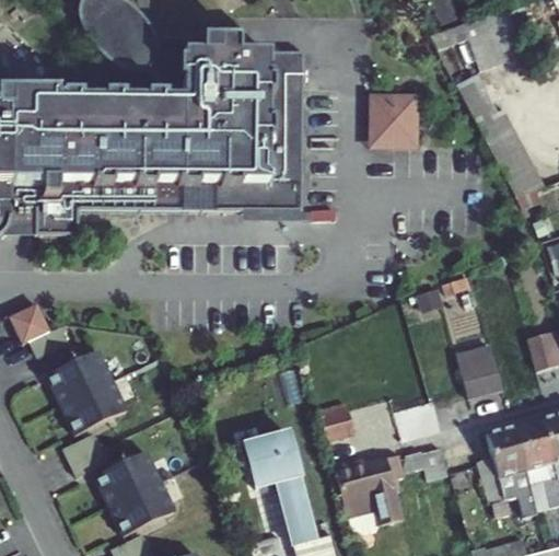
[(143,18),(128,2),(124,0),(79,0),(78,2),(78,12),(80,22),(91,42),(106,57),(131,69),(146,68),(160,82),(160,95),(56,94),(56,87),(0,85),(0,232),(1,232),(2,231),(3,230),(3,229),(4,228),(6,227),(7,226),(34,226),(34,233),(77,233),(77,209),(209,210),(235,210),(301,211),(302,49),(237,49),(237,36),(153,35),(143,18)]
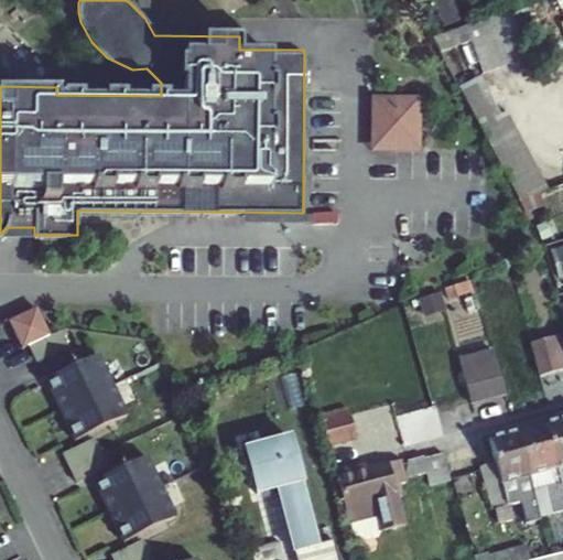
[(528,57),(507,3),(432,32),(443,52),(472,41),(484,75),(528,57)]
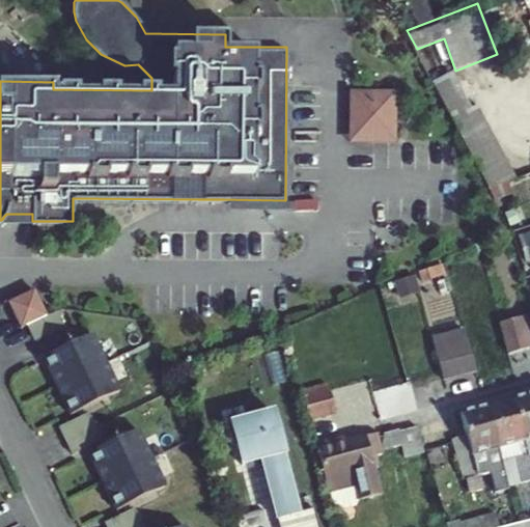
[(490,184),(517,173),(475,101),(470,105),(451,71),(433,78),(435,83),(490,184)]
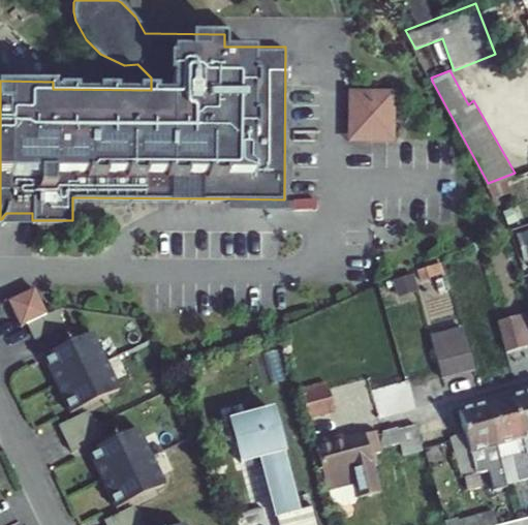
[(348,89),(348,137),(366,139),(366,90),(348,89)]
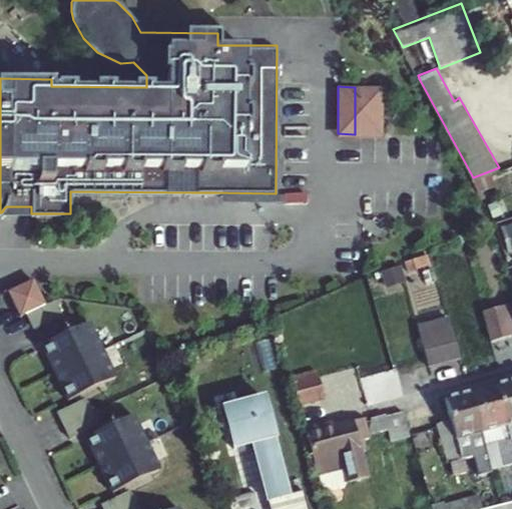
[(355,134),(380,134),(381,87),(355,87),(355,134)]
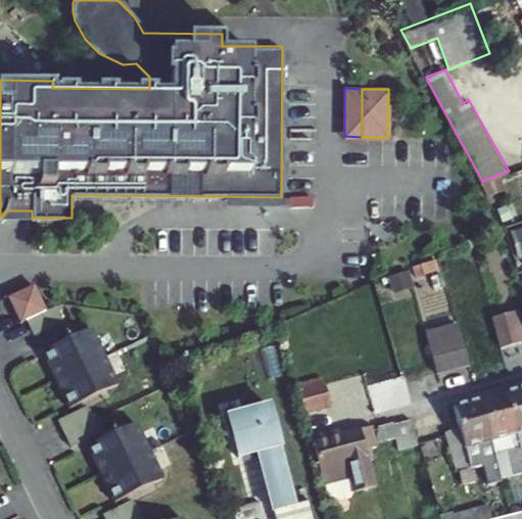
[(195,225),(220,225),(220,204),(220,196),(195,196),(195,225)]
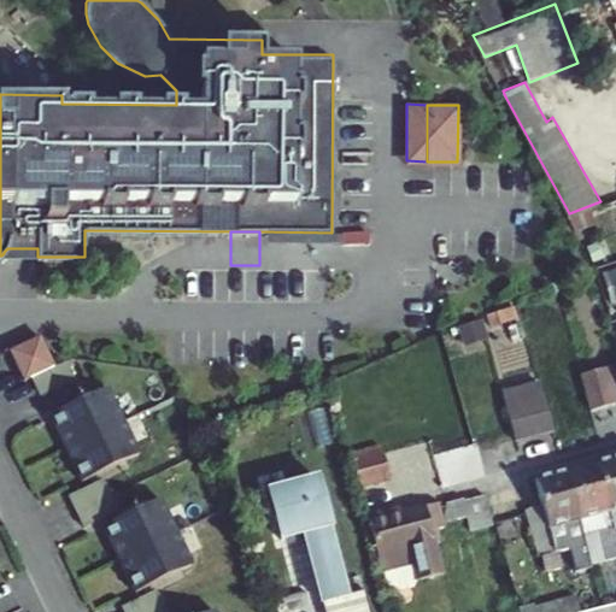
[(259,241),(340,242),(340,233),(332,233),(259,231),(259,241)]
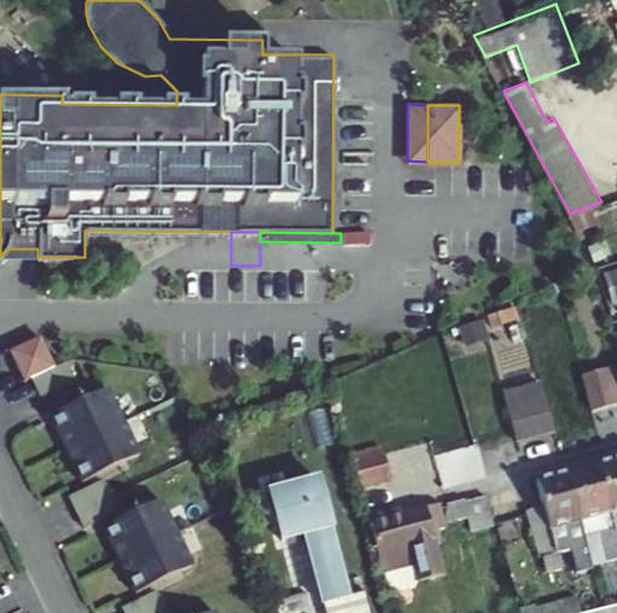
[(39,334),(9,348),(23,378),(53,363),(39,334)]
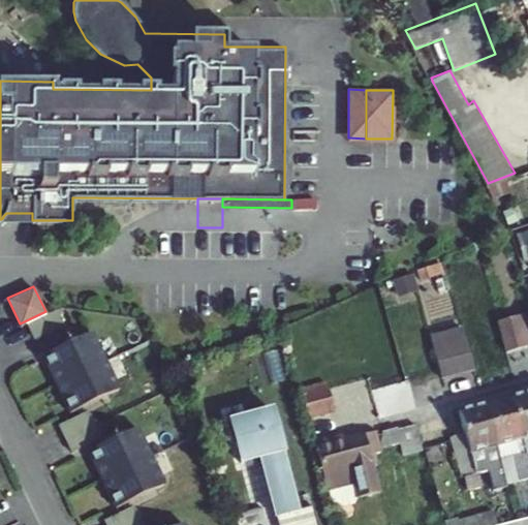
[(26,320),(33,334),(61,320),(55,307),(26,320)]
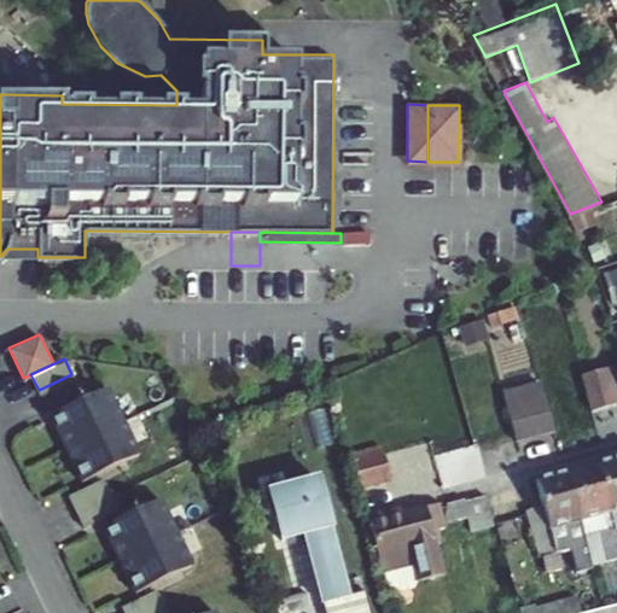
[(616,368),(605,372),(613,401),(616,398),(616,368)]
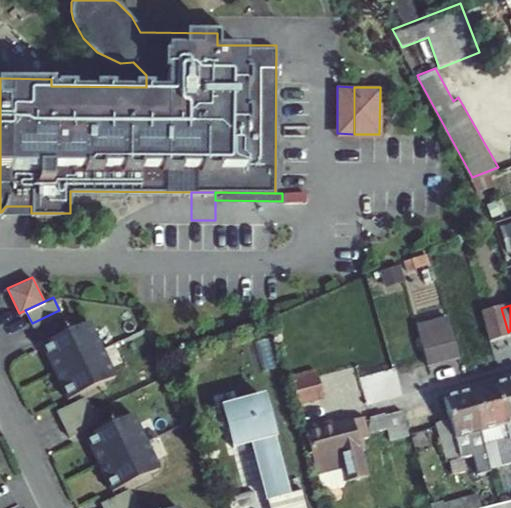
[(501,308),(482,313),(488,337),(508,332),(501,308)]
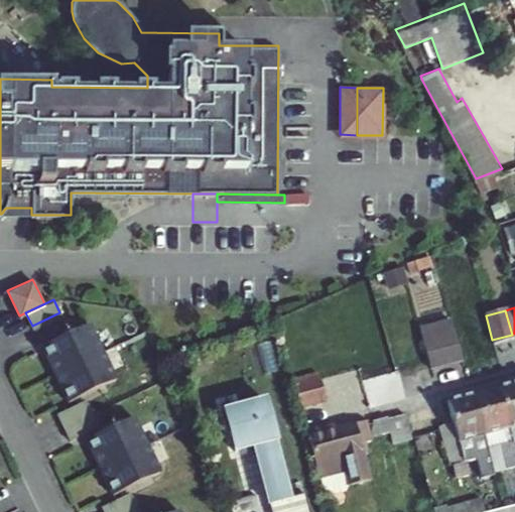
[(41,345),(54,373),(102,350),(89,322),(41,345)]
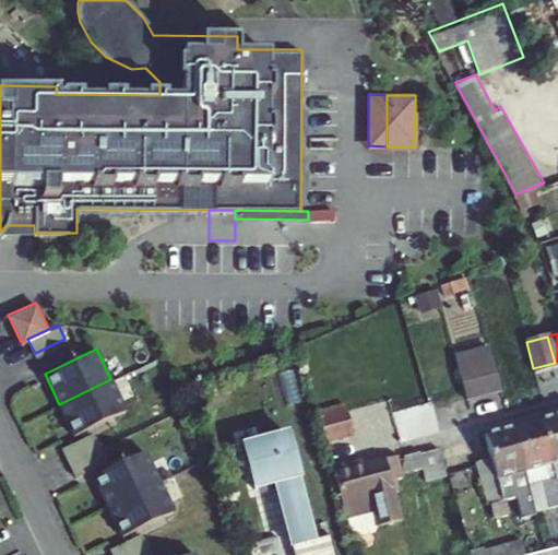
[(464,398),(500,388),(491,353),(455,363),(464,398)]
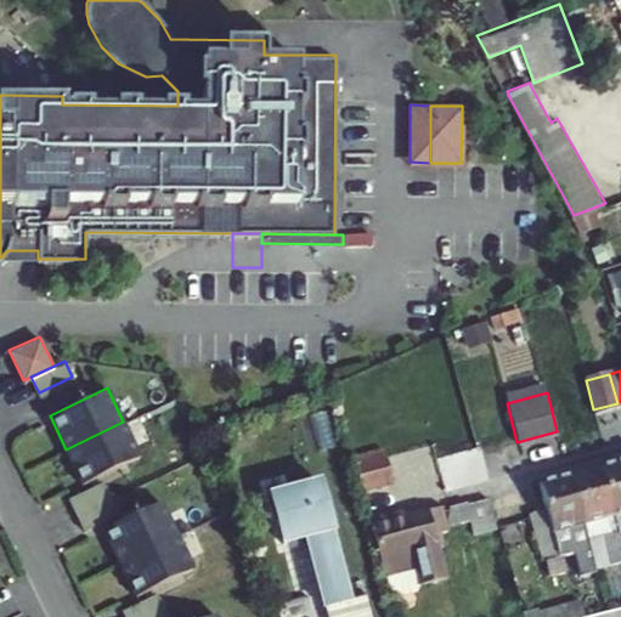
[(66,449),(82,482),(140,454),(123,422),(66,449)]
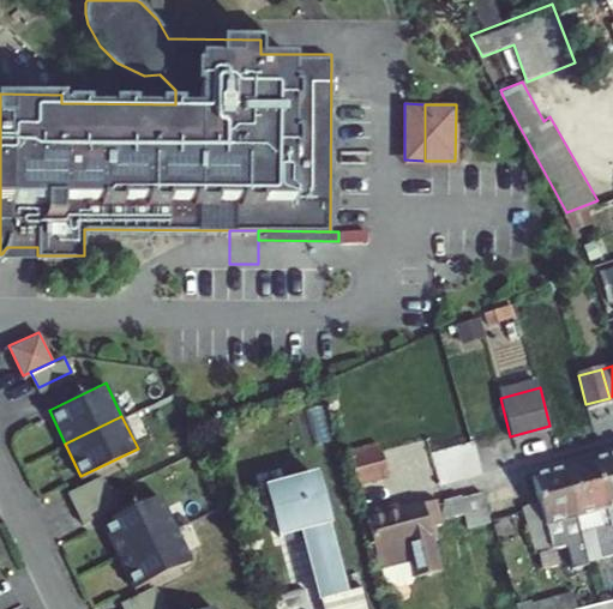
[(442,478),(484,466),(475,433),(432,445),(442,478)]
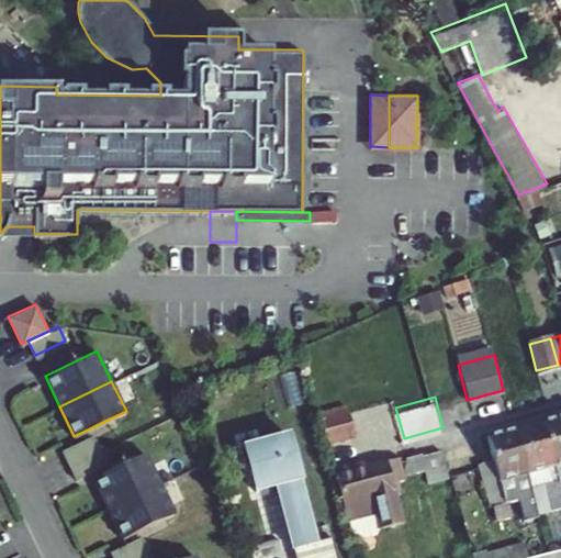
[(317,410),(326,441),(355,433),(346,402),(317,410)]
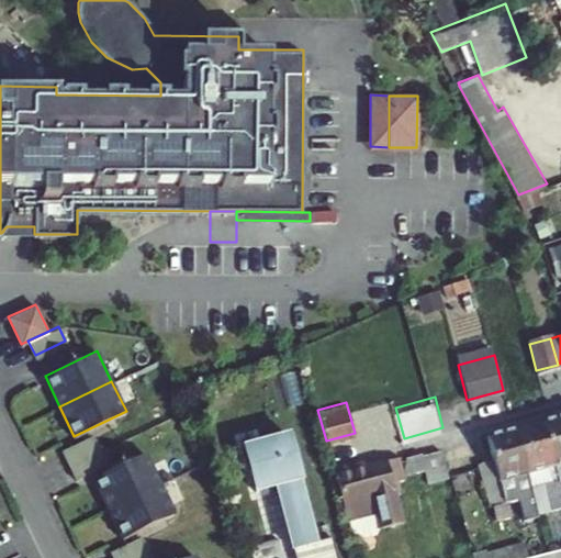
[(560,413),(540,420),(552,465),(553,464),(558,480),(560,479),(560,413)]
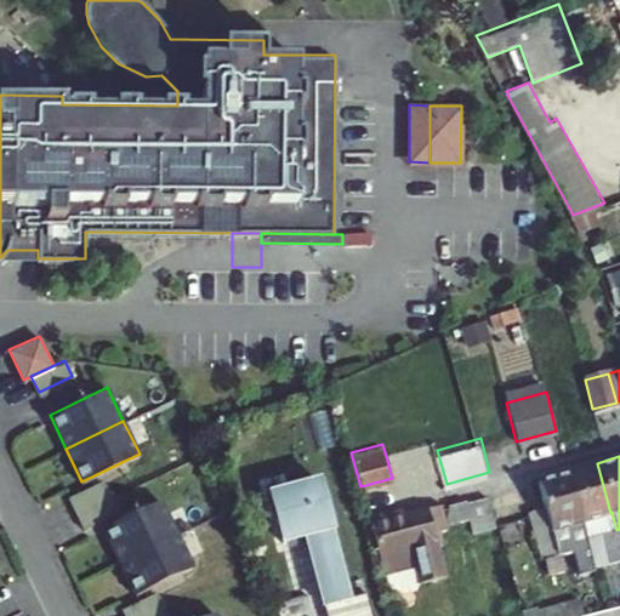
[(597,463),(567,472),(580,520),(585,537),(592,565),(619,558),(619,546),(616,530),(612,512),(610,513),(597,463)]
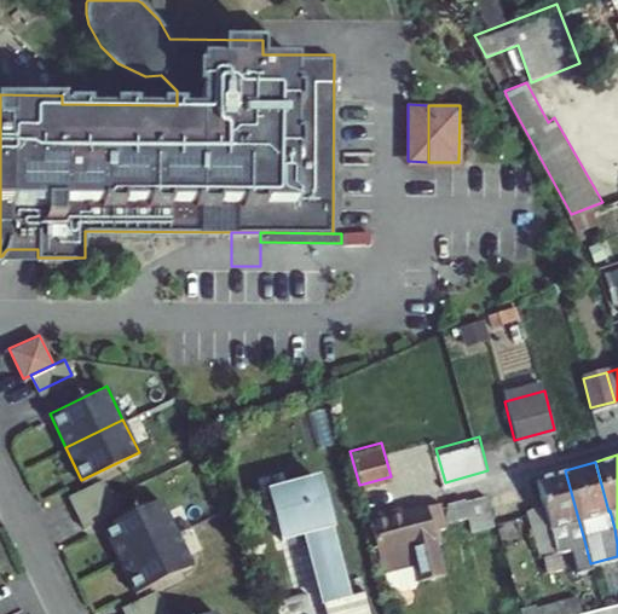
[(578,519),(565,470),(535,479),(541,504),(524,509),(537,555),(569,546),(576,571),(591,567),(590,563),(583,536),(578,519)]
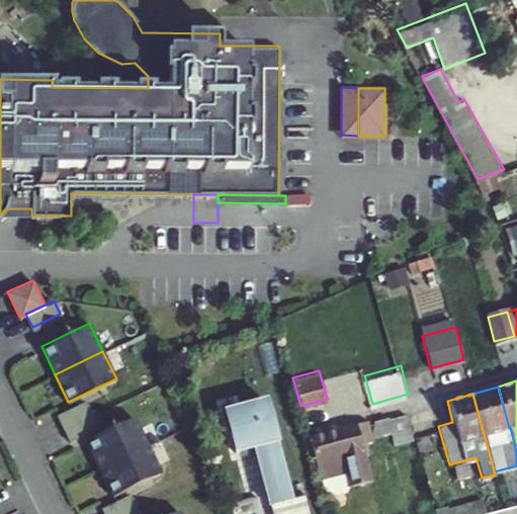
[(223,408),(234,448),(253,443),(256,442),(272,500),(268,501),(272,513),(311,513),(305,491),(289,496),(280,462),(282,462),(278,446),(276,447),(273,438),(275,437),(264,397),(223,408)]
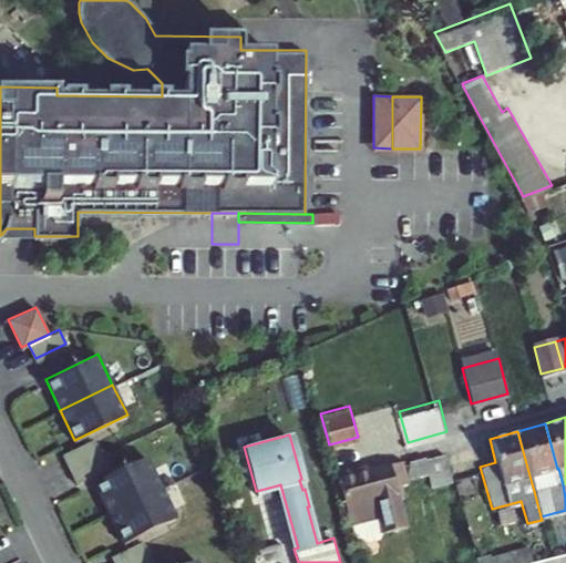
[(63,454),(70,468),(100,453),(94,440),(63,454)]
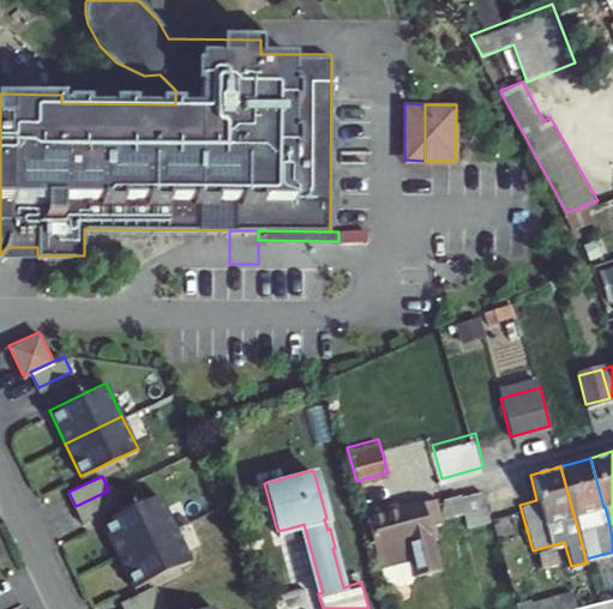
[(76,506),(83,520),(115,505),(108,490),(76,506)]
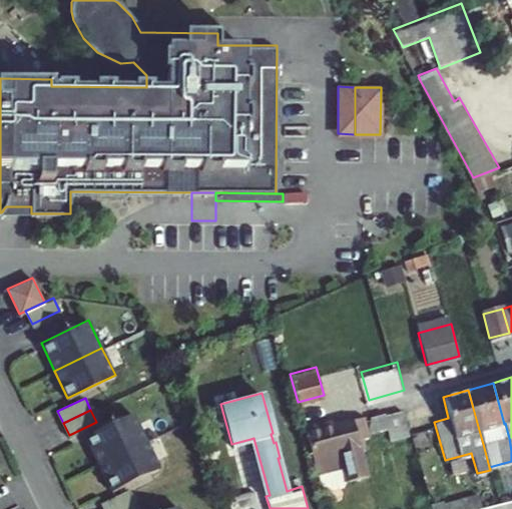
[(408,434),(403,410),(385,414),(384,412),(370,416),(367,432),(387,427),(390,438),(408,434)]
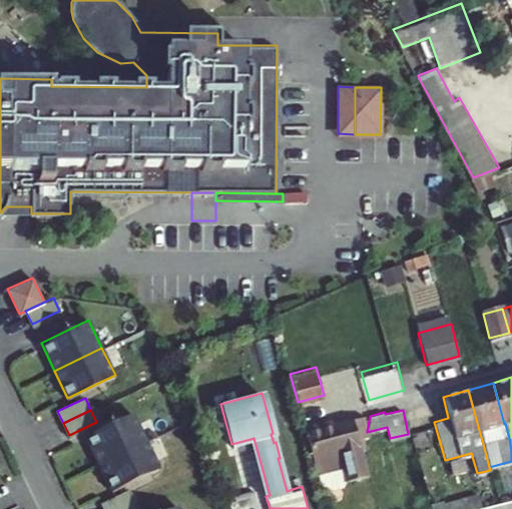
[(133,412),(85,435),(98,463),(146,440),(133,412)]
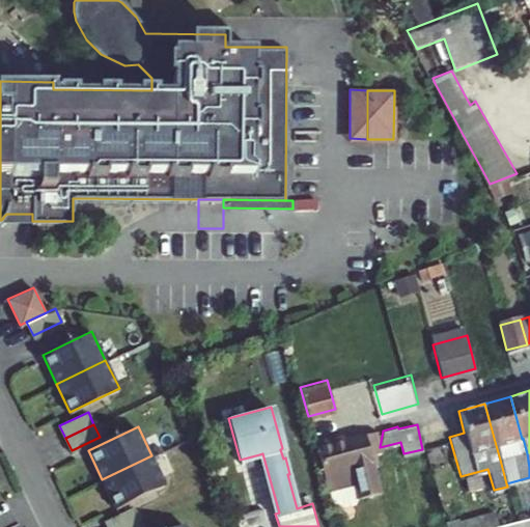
[(316,446),(332,508),(355,502),(356,497),(382,491),(374,464),(379,463),(375,452),(381,451),(380,447),(380,441),(377,430),(342,439),(316,446)]
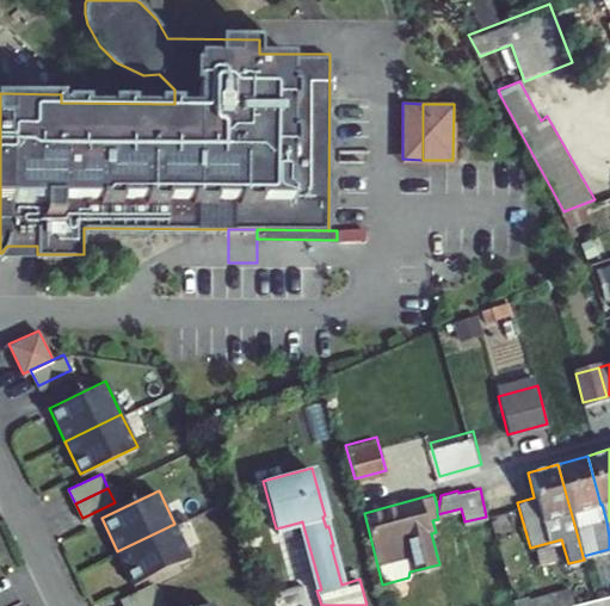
[(393,498),(362,506),(364,513),(394,505),(393,498)]
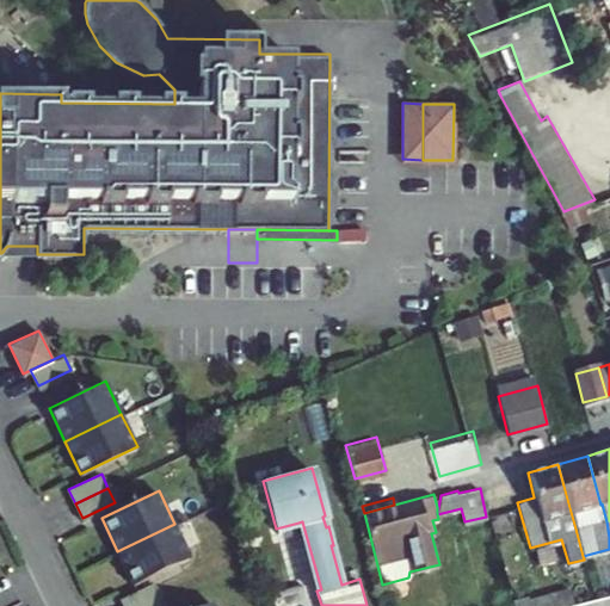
[(299,523),(316,591),(321,589),(302,521),(299,523)]
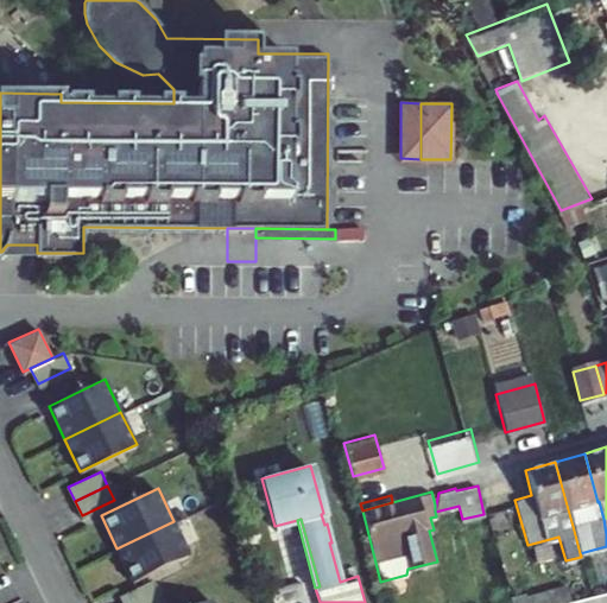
[(117,548),(133,581),(189,553),(174,521),(117,548)]
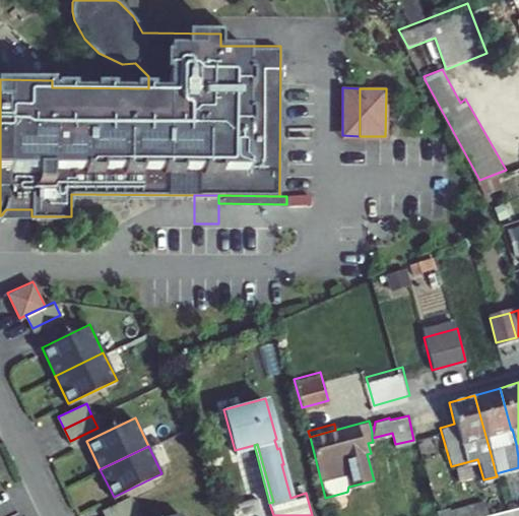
[(104,510),(106,515),(122,515),(137,509),(131,497),(104,510)]
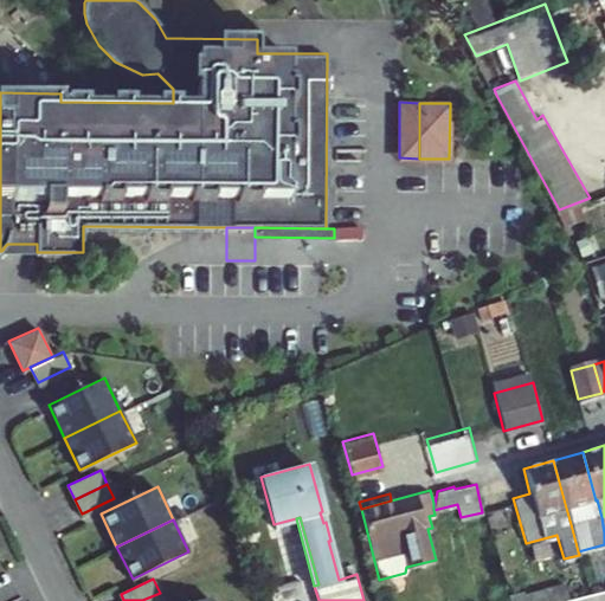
[(509,600),(555,600),(568,598),(565,582),(508,596),(509,600)]
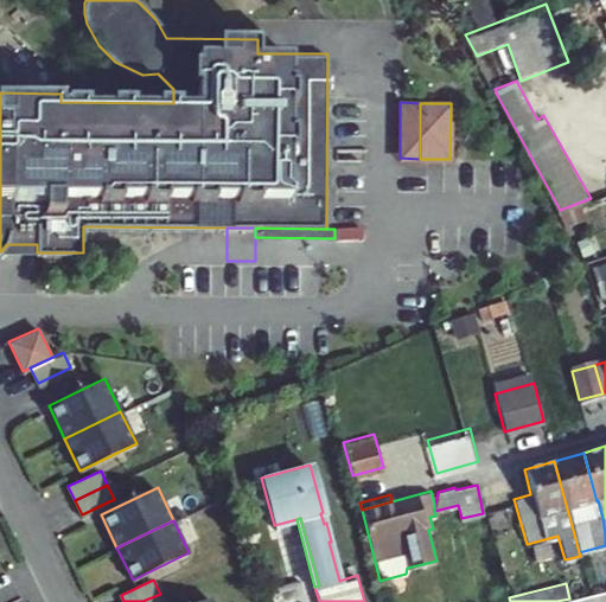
[(605,601),(605,589),(566,600),(566,601),(605,601)]
